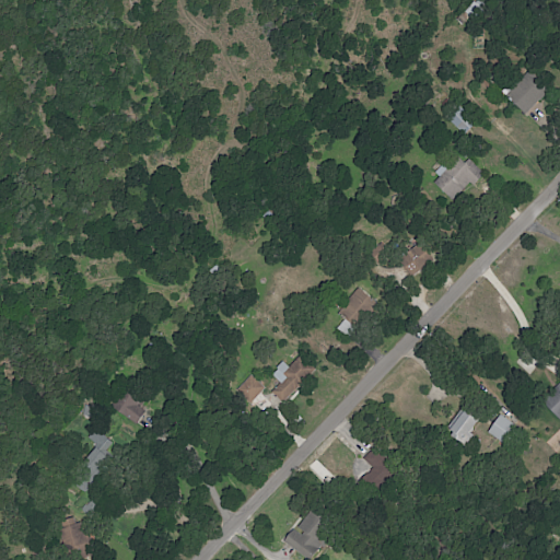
[(544,96),(526,77),(505,95),(523,115),(544,96)]
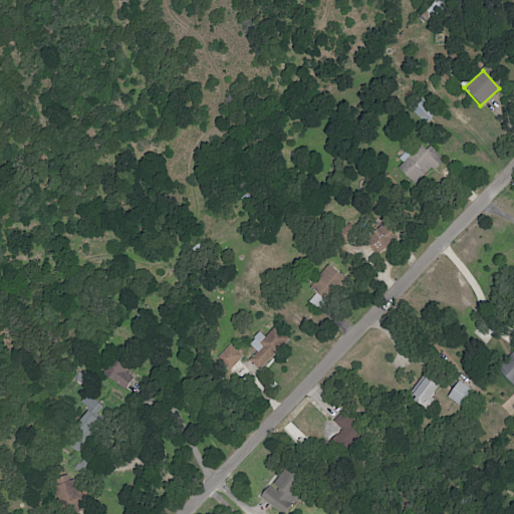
[(443,161),(430,146),(426,150),(419,143),(395,164),(415,186),(443,161)]
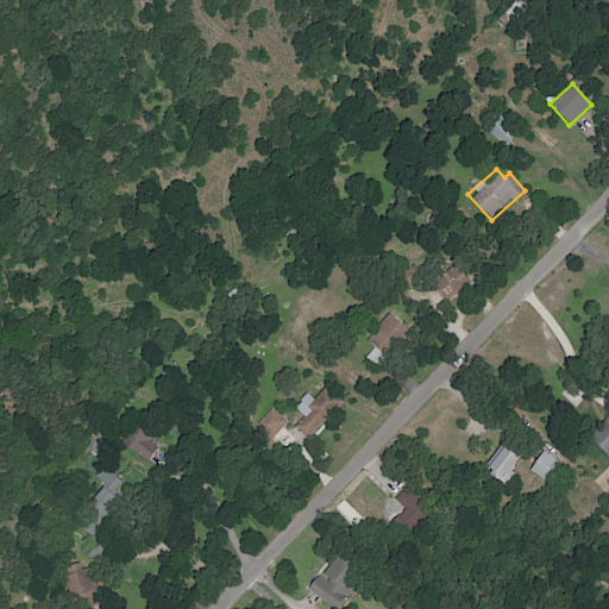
[(433,280),(444,301),(471,286),(459,264),(433,280)]
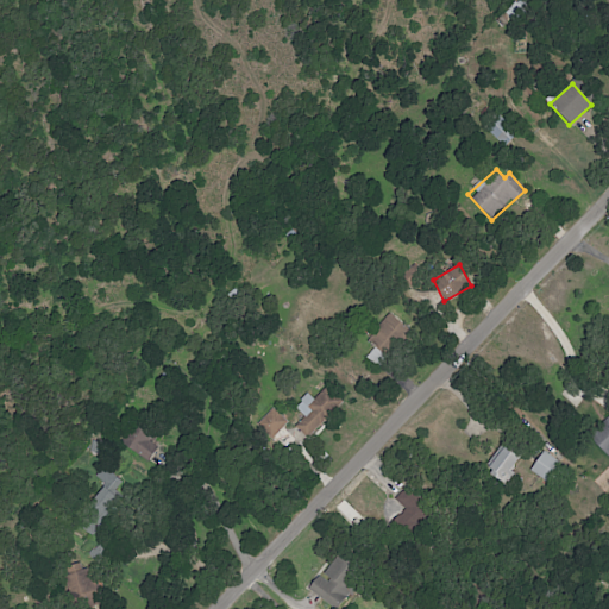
[(365,344),(378,355),(403,324),(389,313),(365,344)]
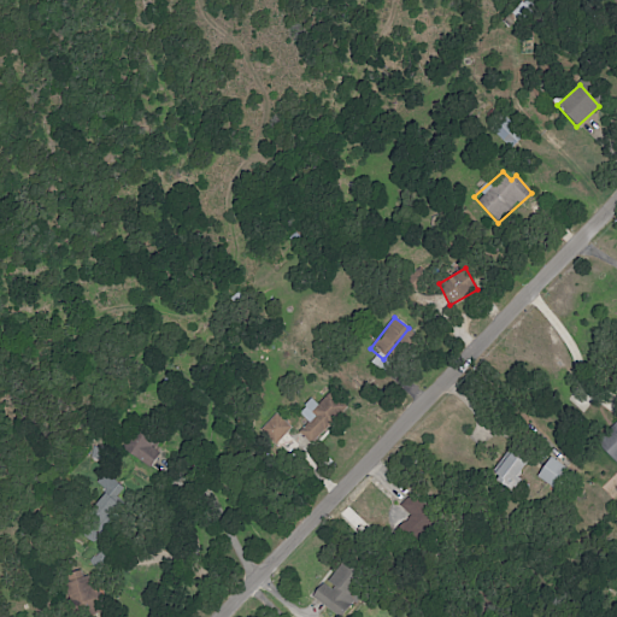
[(299,413),(307,421),(298,434),(315,446),(346,405),(330,394),(321,406),(311,399),(299,413)]
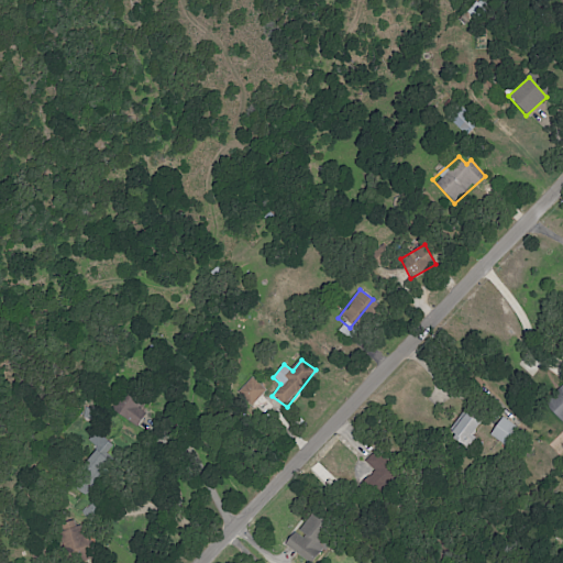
[(236,392),(251,406),(266,390),(252,376),(236,392)]
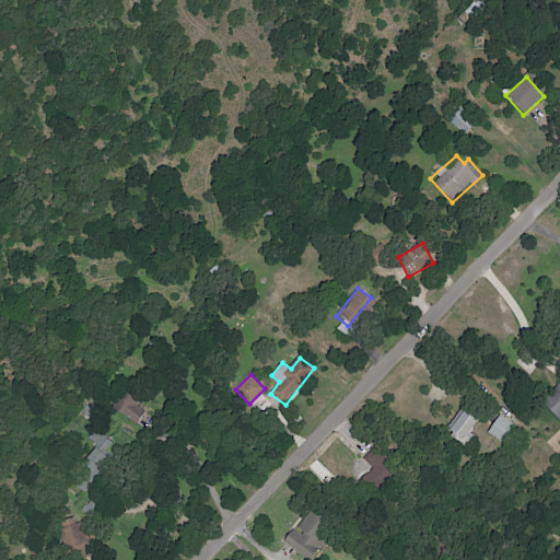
[(137,423),(146,411),(137,406),(141,399),(132,393),(119,411),(137,423)]
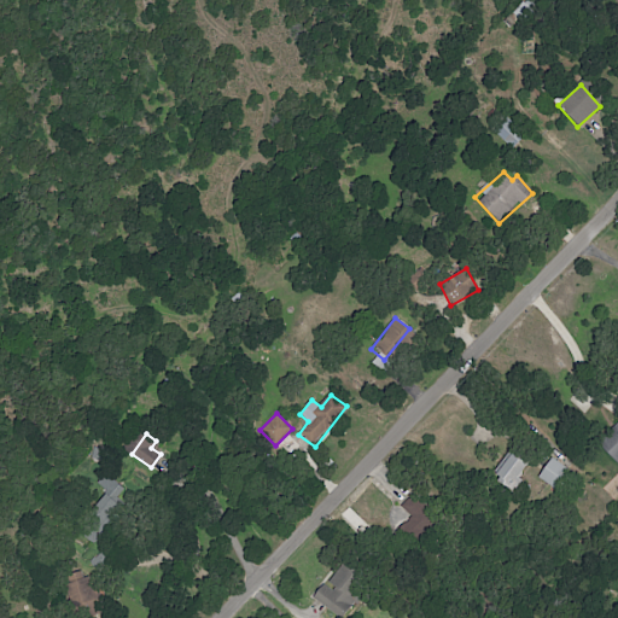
[(526,466),(513,454),(493,476),(511,493),(522,479),(518,476),(526,466)]
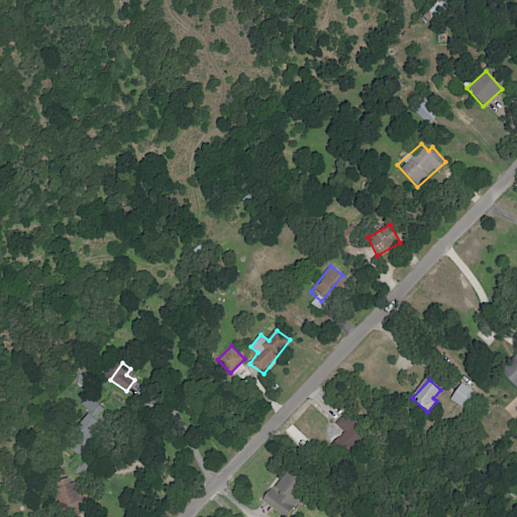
[(449,399),(466,411),(478,396),(461,383),(449,399)]
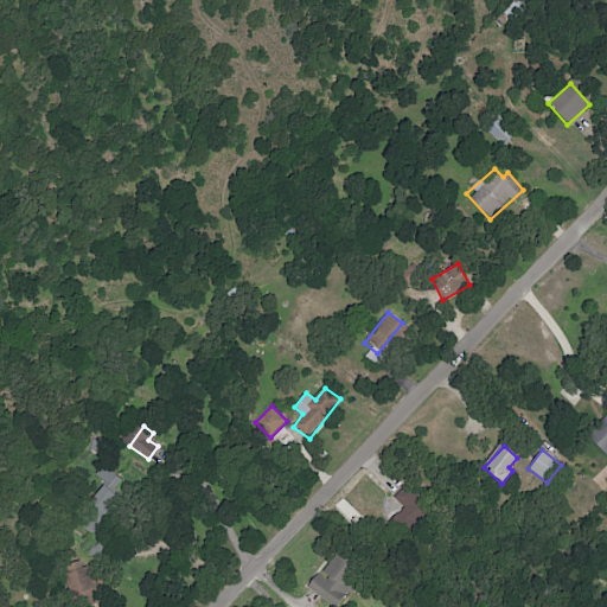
[(311,589),(340,604),(356,570),(327,556),(311,589)]
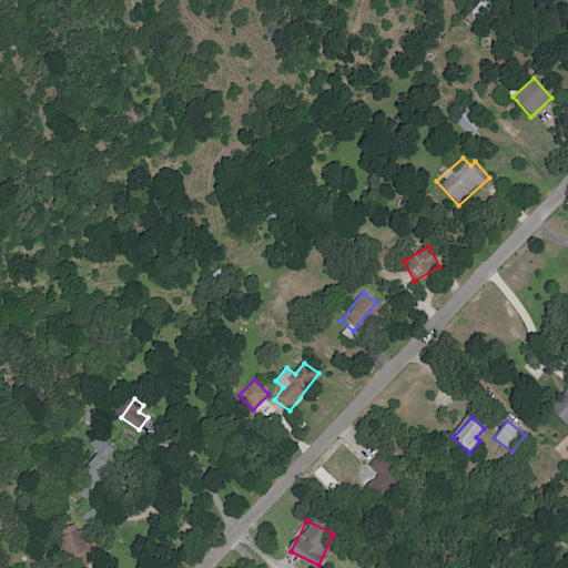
[(72,567),(80,567),(97,560),(81,529),(60,539),(72,567)]
